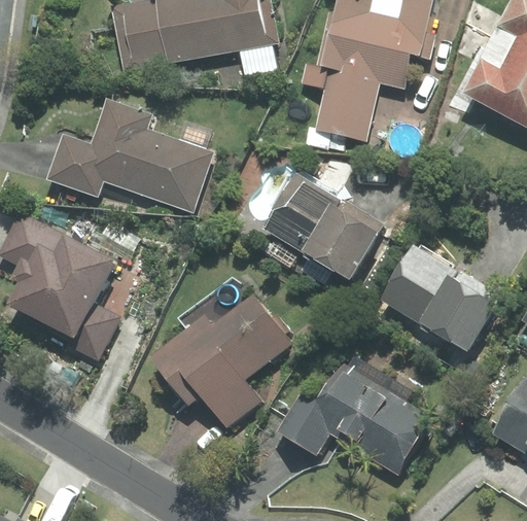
[(162,0),(112,9),(124,70),(238,48),(243,76),(278,70),(273,41),(281,40),(273,0),(162,0)]
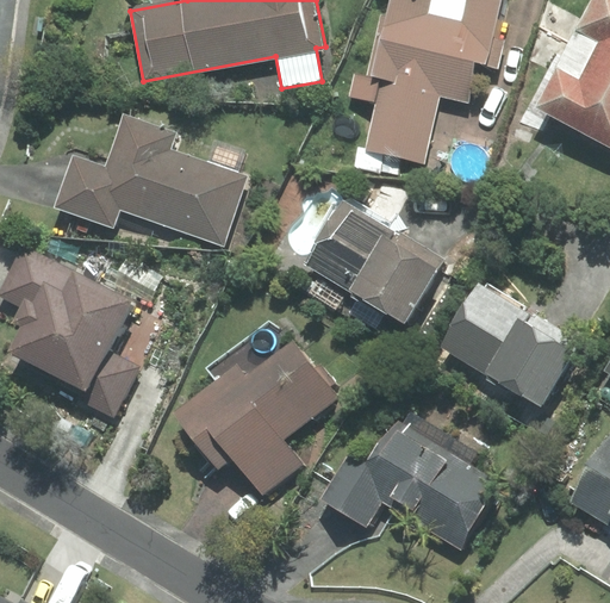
[(485,68),(499,0),(464,0),(459,19),(428,12),(430,0),(387,0),(385,14),(379,13),(366,74),(353,70),(347,97),(374,103),(363,149),(425,162),(440,95),(466,101),(473,66),(485,68)]
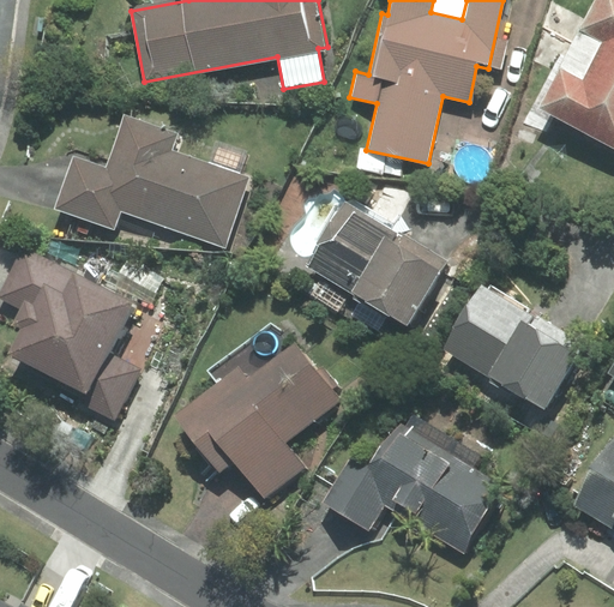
[(594,0),(576,35),(600,47),(581,85),(558,73),(537,113),(613,152),(613,0),(594,0)]
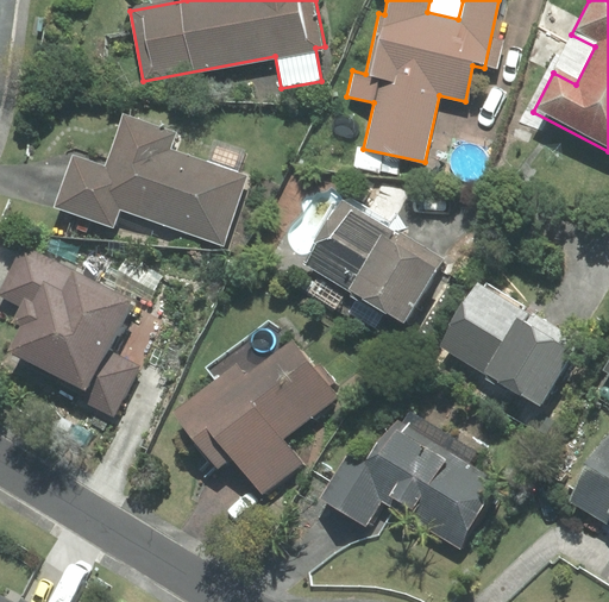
[(174,133),(121,115),(104,165),(70,155),(52,207),(113,227),(119,209),(224,244),(248,174),(169,148),(174,133)]
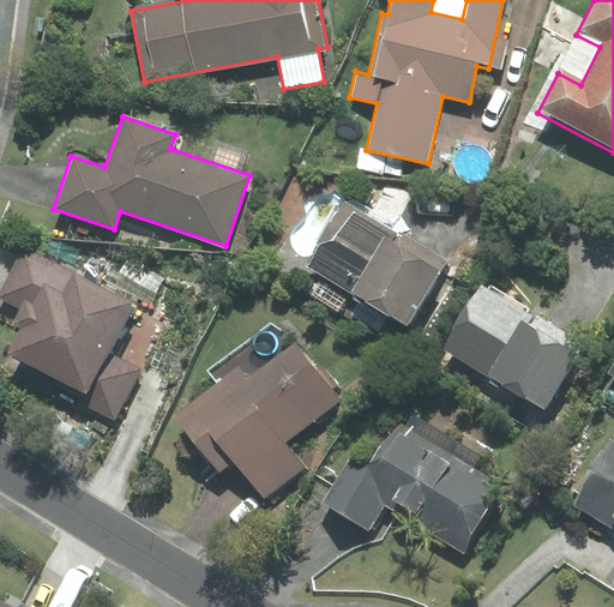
[(345,209),(307,275),(407,334),(446,268),(345,209)]
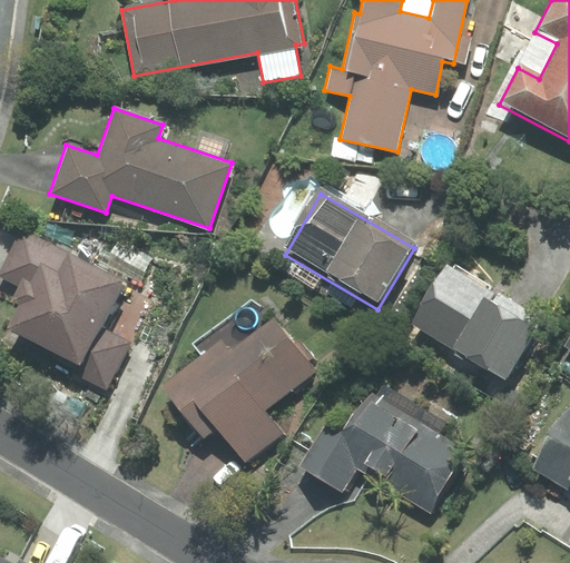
[(16,310),(5,333),(74,367),(72,369),(108,387),(133,339),(102,324),(125,284),(74,260),(76,256),(19,228),(0,265),(0,277),(18,287),(8,306),(16,310)]
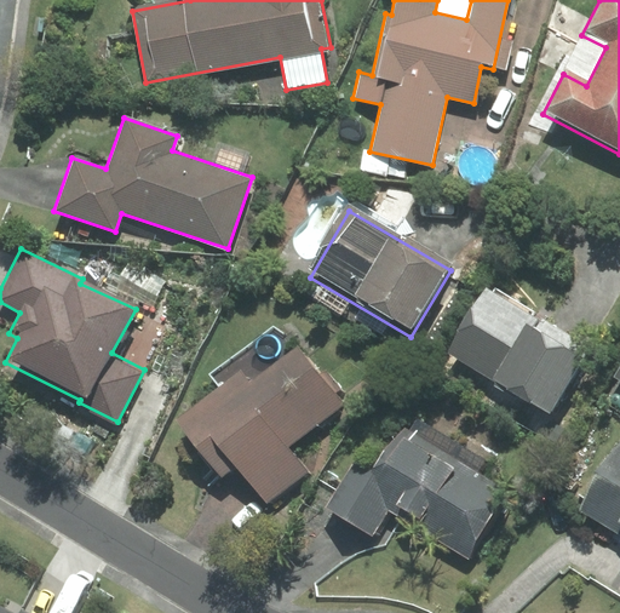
[(537,319),(482,287),(443,353),(492,379),(489,384),(547,418),(589,345),(538,316),(537,319)]
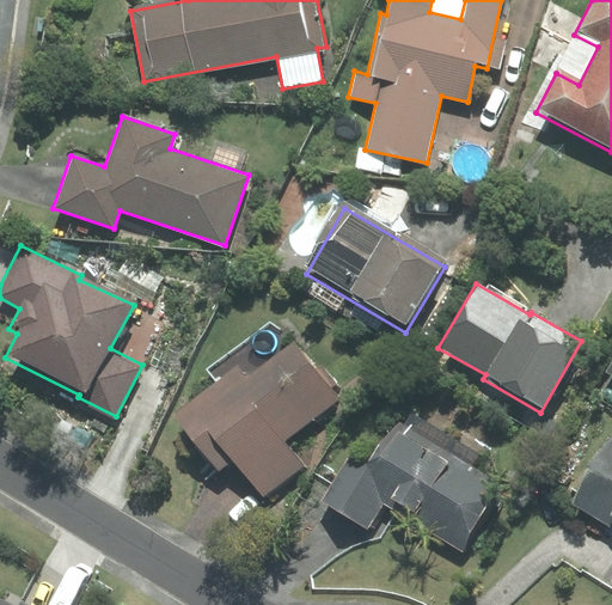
[(237,366),(172,417),(216,474),(230,464),(263,497),(303,464),(285,442),(337,398),(292,344),(245,379),(237,366)]
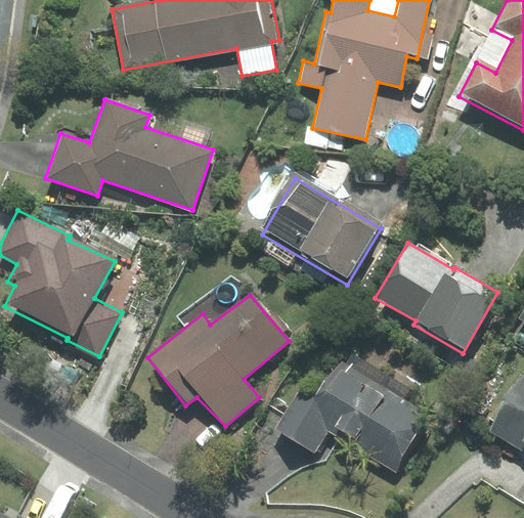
[(341,357),(313,401),(292,388),(268,426),(316,455),(330,433),(391,471),(428,411),(341,357)]
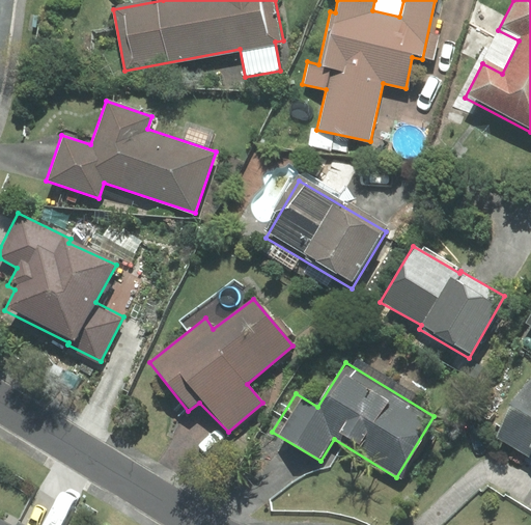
[(530,378),(494,438),(530,459),(530,378)]
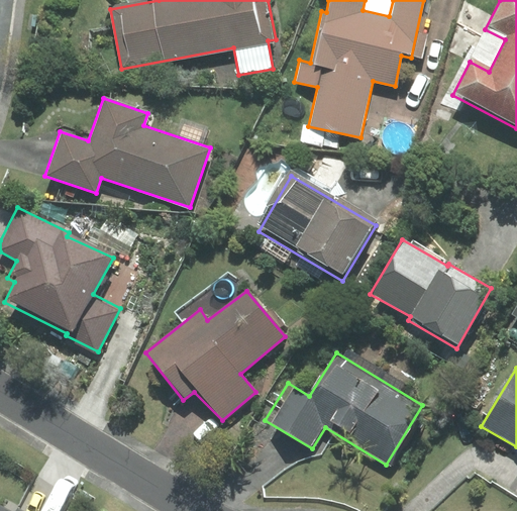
[(43,510),(0,490),(0,510),(43,510)]
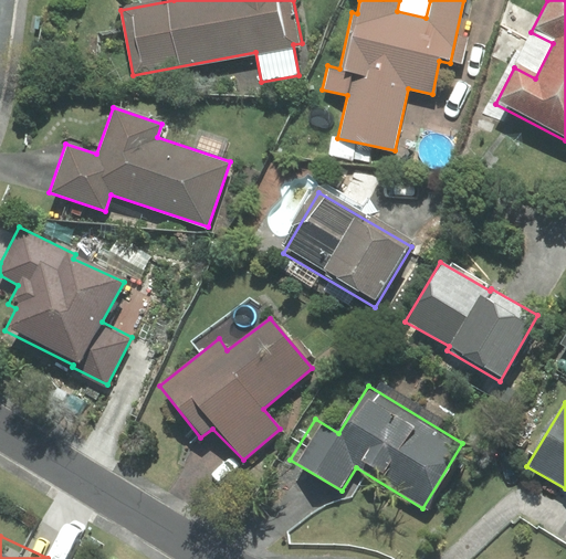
All buildings are outlined.
